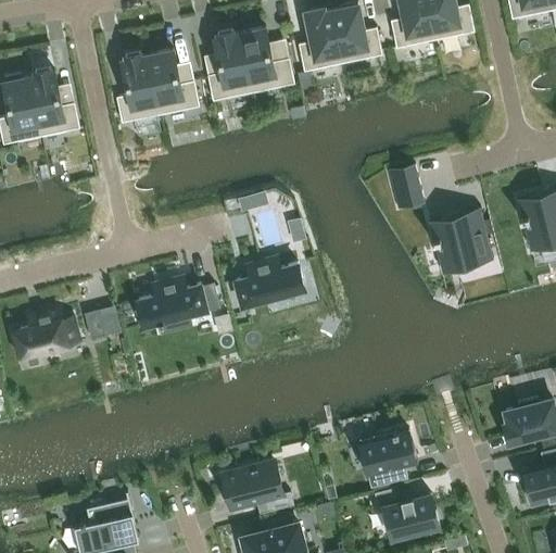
[(396,49),(436,40),(427,0),(400,0),(404,19),(391,21),(396,49)]
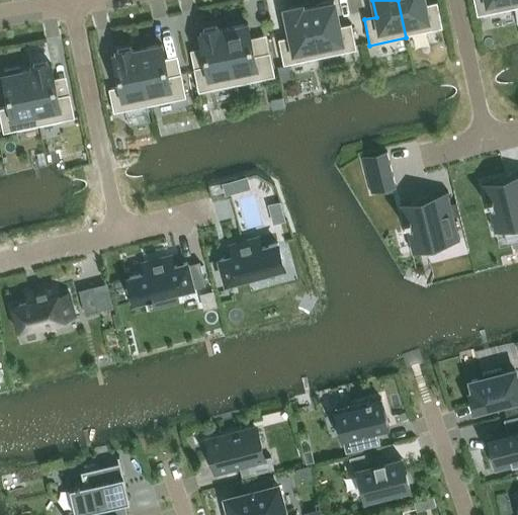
[(398,0),(406,37),(442,30),(437,4),(425,7),(423,0),(398,0)]
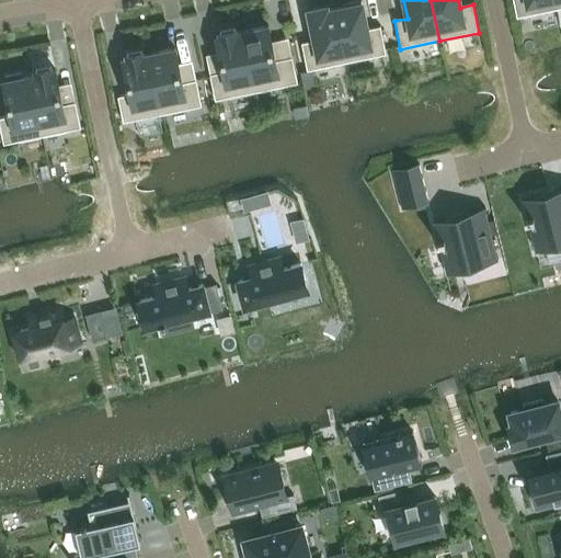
[(512,0),(517,20),(557,11),(553,0),(512,0)]
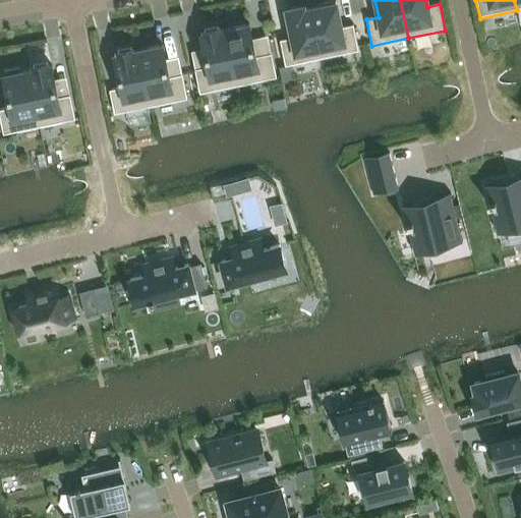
[(311,10),(322,60),(358,52),(353,26),(341,29),(336,2),(319,6),(319,8),(311,10)]
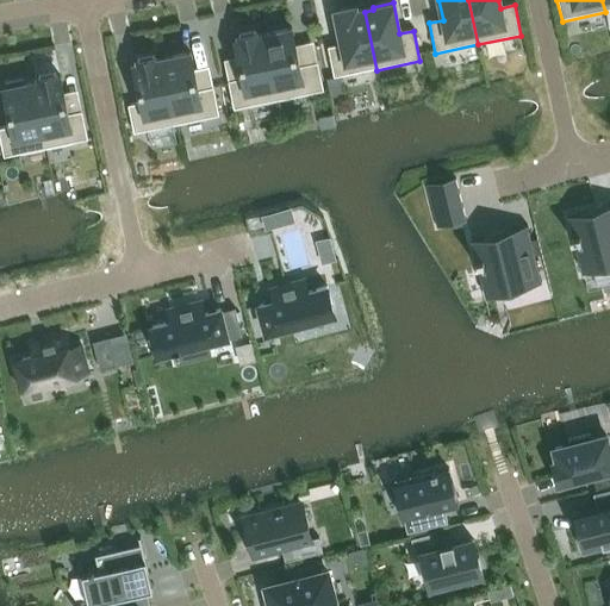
[(334,79),(377,70),(365,12),(356,13),(356,10),(335,13),(342,45),(328,49),(334,79)]
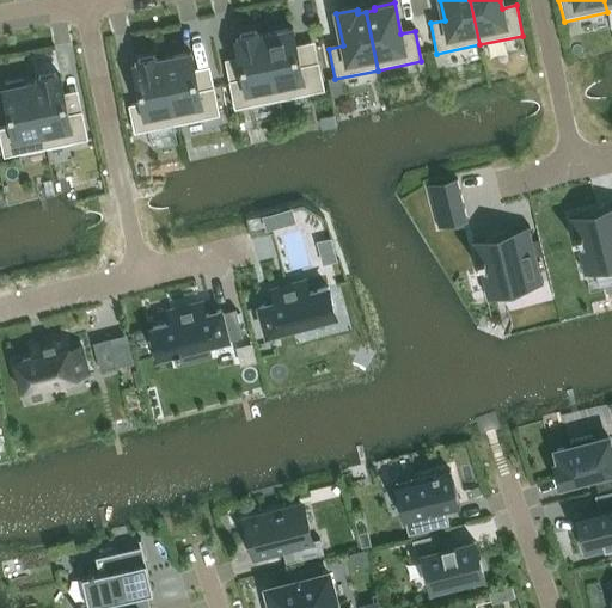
[(293,31),(264,37),(279,103),(325,93),(319,65),(300,68),(293,31)]
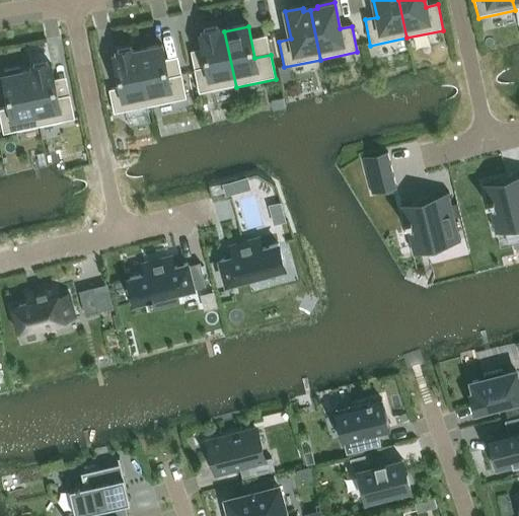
[(199,94),(236,87),(224,31),(218,32),(218,29),(204,31),(204,35),(201,37),(207,68),(194,71),(199,94)]
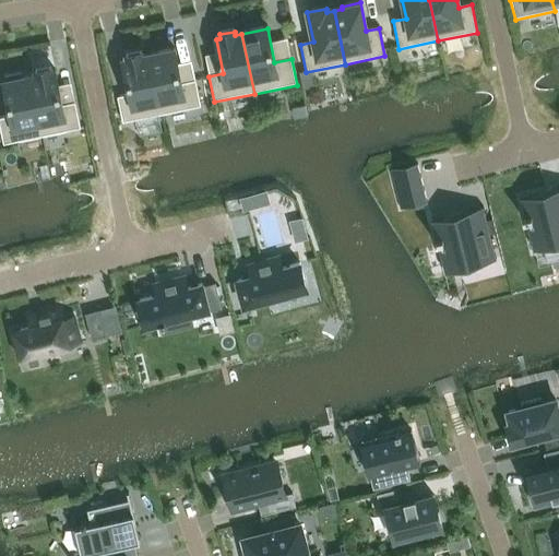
[(175,50),(149,56),(162,116),(201,107),(195,82),(182,85),(175,50)]
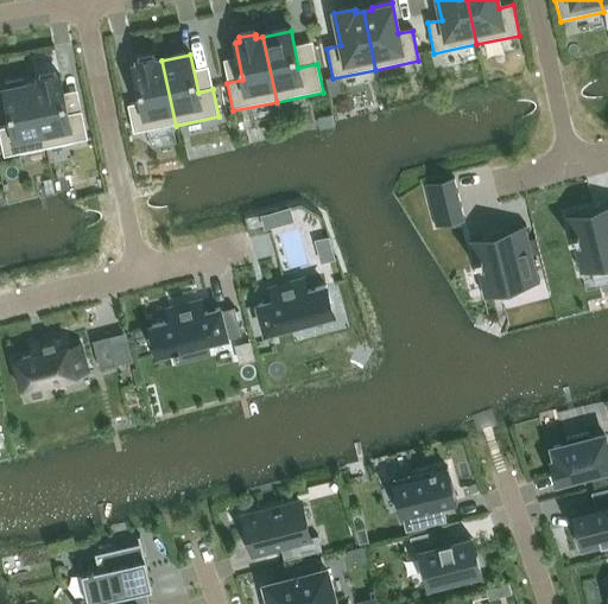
[(134,134),(176,126),(162,61),(156,62),(154,58),(138,62),(138,65),(134,67),(141,103),(128,107),(134,134)]
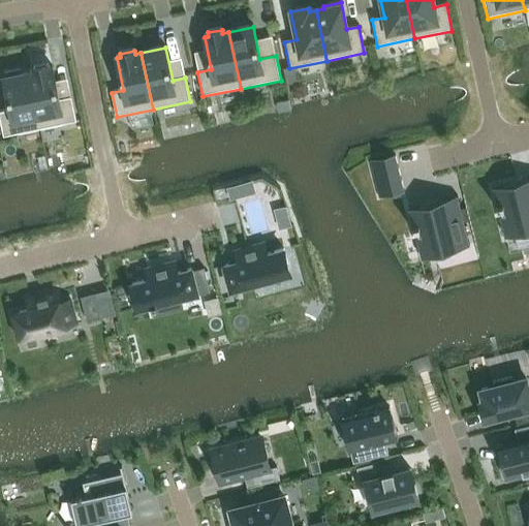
[(34,72),(28,73),(39,130),(76,122),(71,98),(59,100),(53,68),(49,69),(49,65),(33,68),(34,72)]
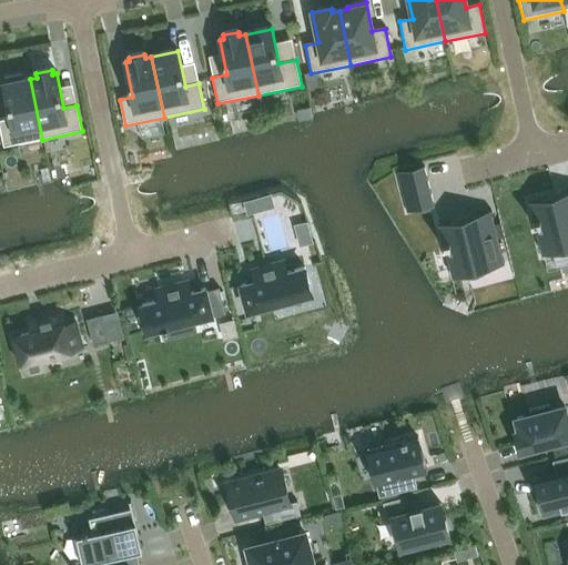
[(0,130),(3,148),(42,140),(30,79),(22,81),(21,77),(6,80),(7,83),(4,84),(11,119),(0,121),(0,130)]
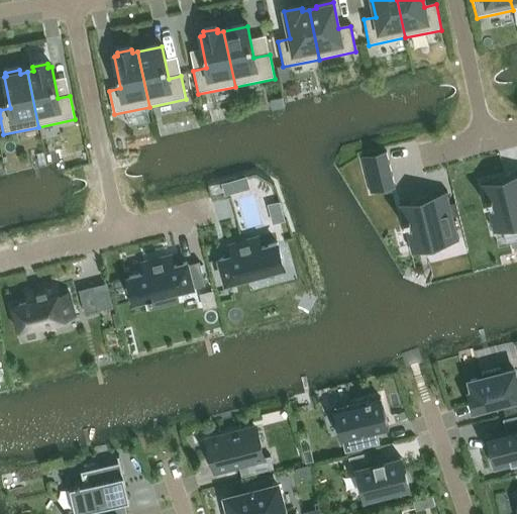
[(386,153),(362,160),(371,196),(395,190),(386,153)]
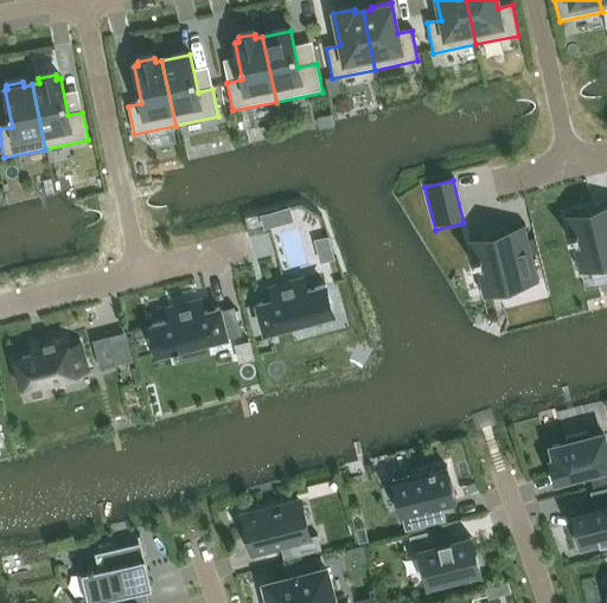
[(606,205),(566,216),(570,236),(568,236),(569,241),(572,239),(580,274),(606,265),(606,205)]
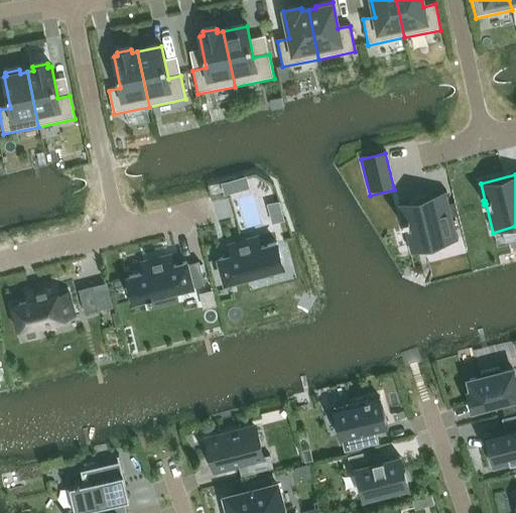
[(247,177),(235,181),(238,191),(250,187),(247,177)]
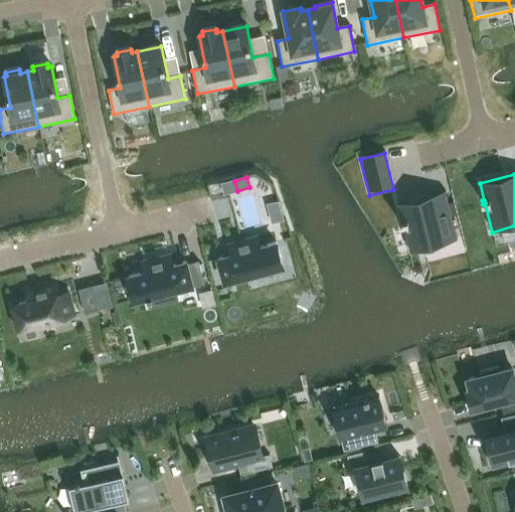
[(446,192),(398,204),(402,220),(400,221),(400,224),(403,224),(407,242),(421,239),(424,249),(458,240),(446,192)]
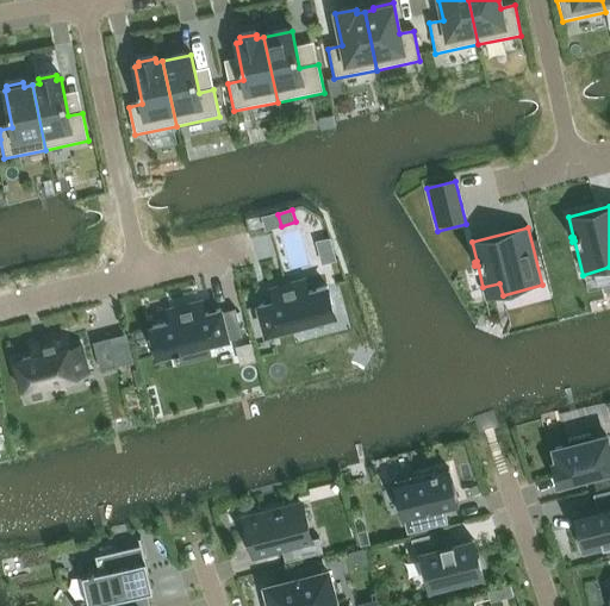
[(277,303),(260,307),(267,335),(335,316),(328,288),(307,294),(305,282),(284,288),(273,292),(277,303)]
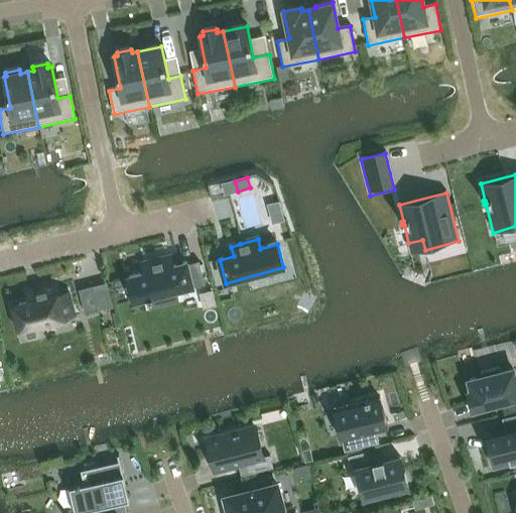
[(145,275),(125,279),(131,303),(205,285),(199,261),(175,267),(173,257),(142,265),(145,275)]
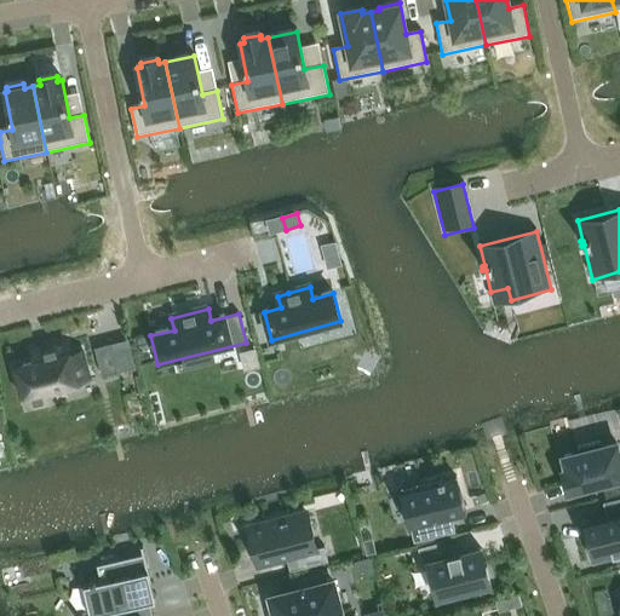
[(90,381),(82,353),(68,357),(65,345),(33,353),(36,364),(17,370),(24,398),(26,398),(28,409),(51,403),(49,392),(90,381)]
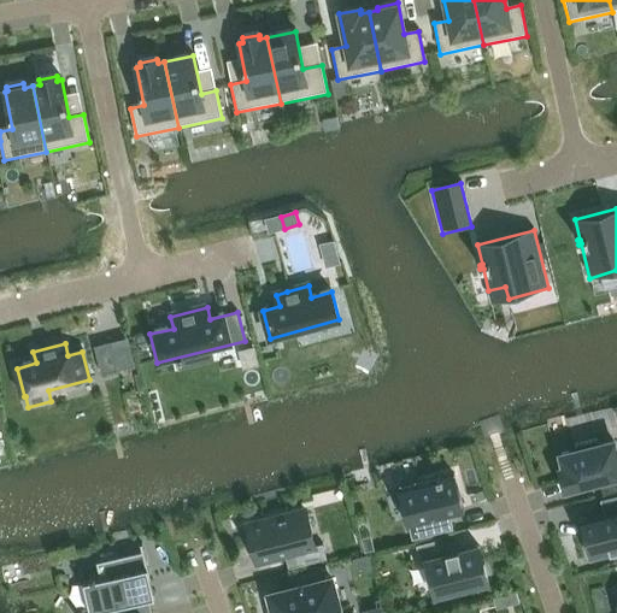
[(117,372),(110,345),(94,348),(101,376),(117,372)]
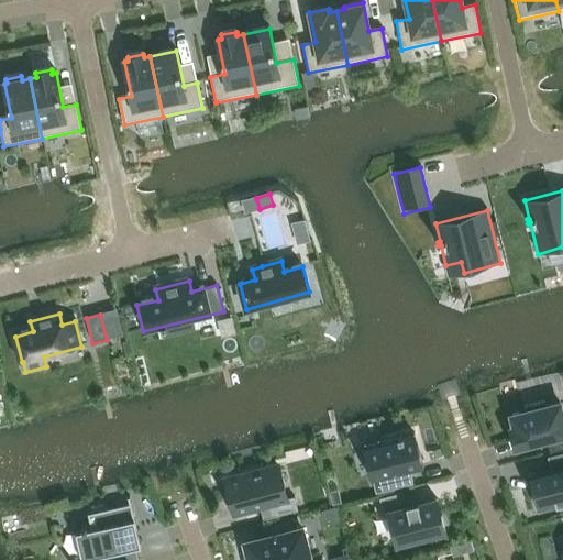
[(523,414),(512,417),(516,429),(511,430),(516,448),(549,439),(552,452),(550,453),(550,454),(562,450),(562,418),(560,405),(548,408),(547,403),(522,409),(523,414)]
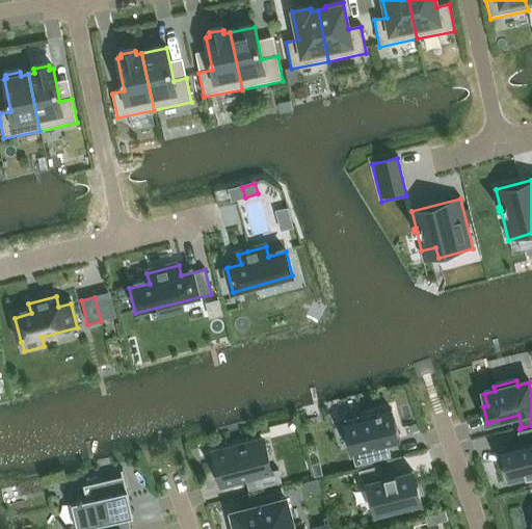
[(399,442),(392,412),(381,414),(381,413),(376,414),(376,415),(344,423),(355,468),(391,458),(388,445),(399,442)]
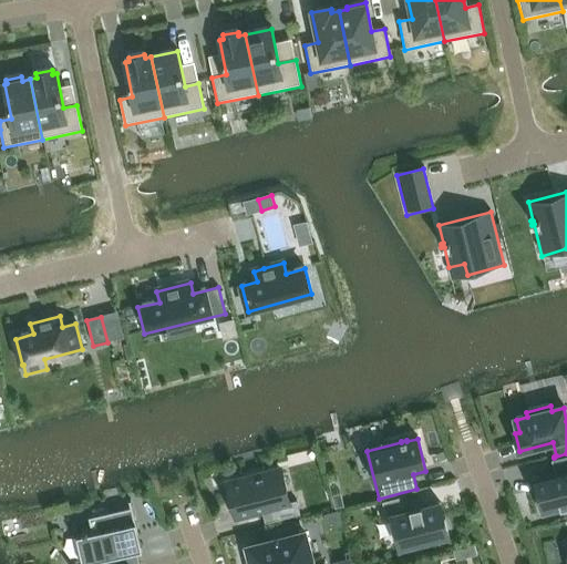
[(566,509),(566,458),(552,462),(552,463),(556,462),(559,474),(533,481),(542,515),(566,509)]
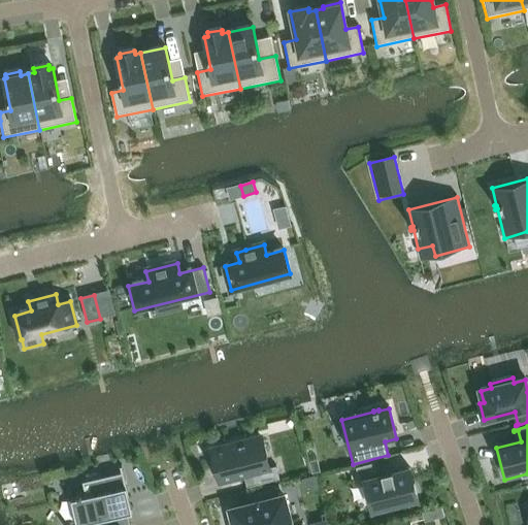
[(262,439),(211,452),(220,483),(253,474),(256,486),(279,481),(276,467),(269,469),(262,439)]
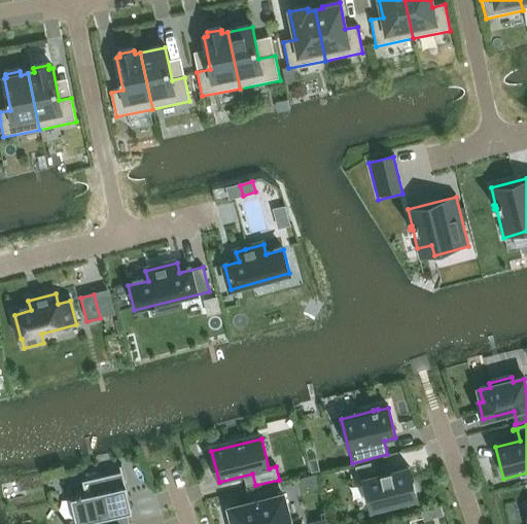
[(316,460),(308,462),(311,475),(319,473),(316,460)]
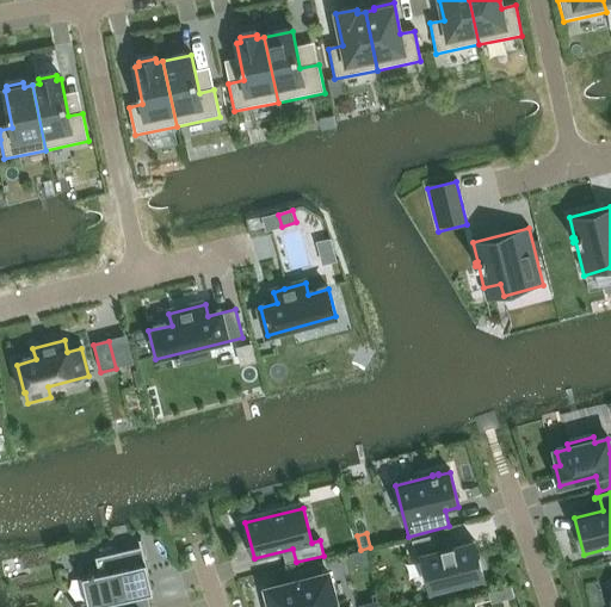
[(412,543),(417,558),(424,557),(432,590),(482,578),(474,543),(455,547),(454,544),(440,547),(442,551),(437,552),(433,537),(412,543)]
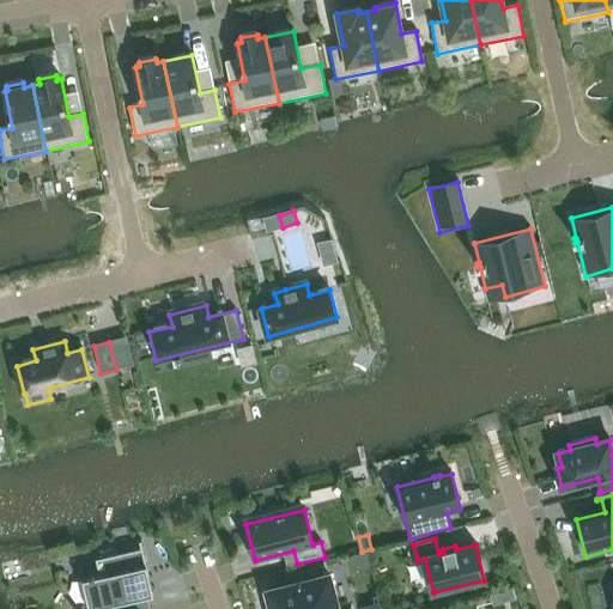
[(147,568),(143,549),(141,542),(139,542),(141,549),(96,560),(99,576),(95,577),(93,573),(90,574),(90,578),(83,579),(90,608),(150,608),(141,570),(147,568)]
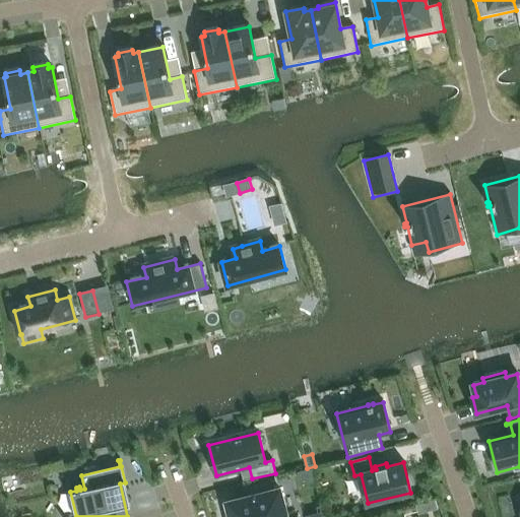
[(285,516),(278,490),(228,503),(231,516),(285,516)]
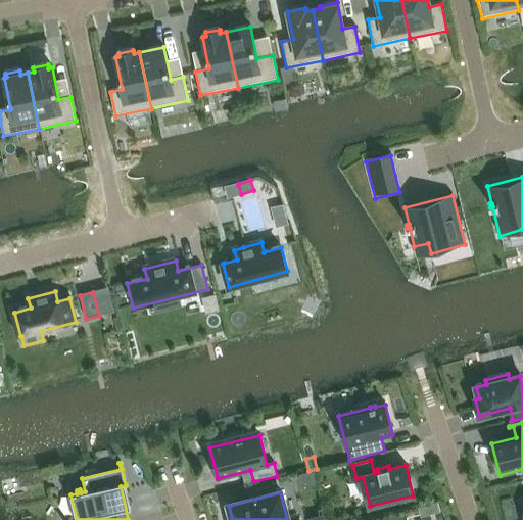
[(441,514),(439,507),(433,509),(434,516),(441,514)]
